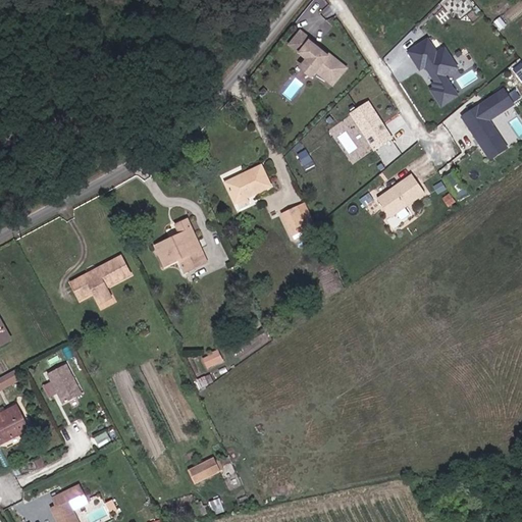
[(305,58),(298,68),(312,79),(316,72),(334,87),(350,66),(300,29),(288,45),(305,58)]
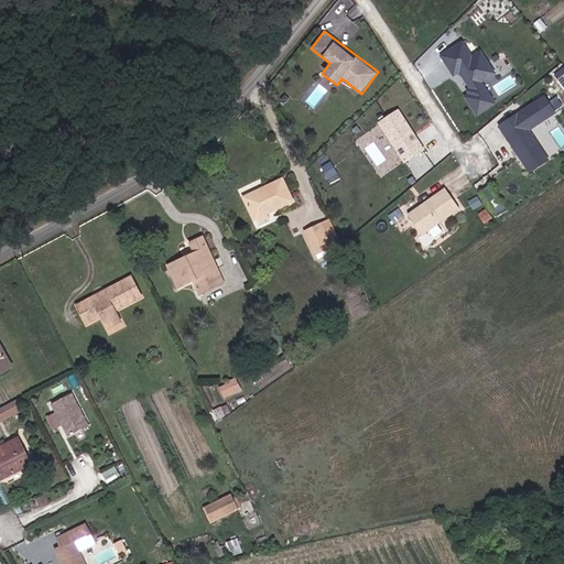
[(477,116),(497,104),(483,82),(497,73),(481,49),(473,54),(464,39),(442,53),(466,91),(463,94),(477,116)]
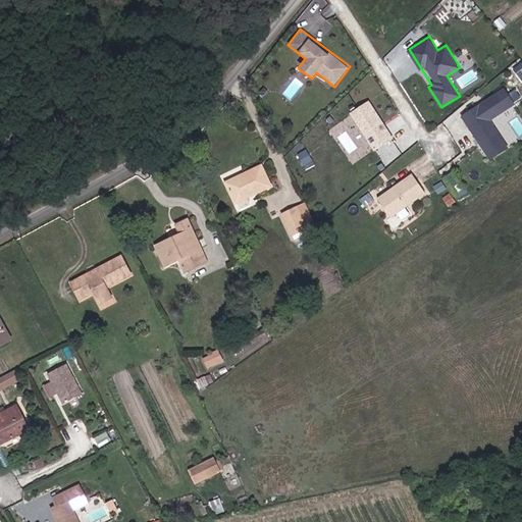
[(488,161),(509,149),(491,119),(516,105),(506,88),(461,114),(488,161)]
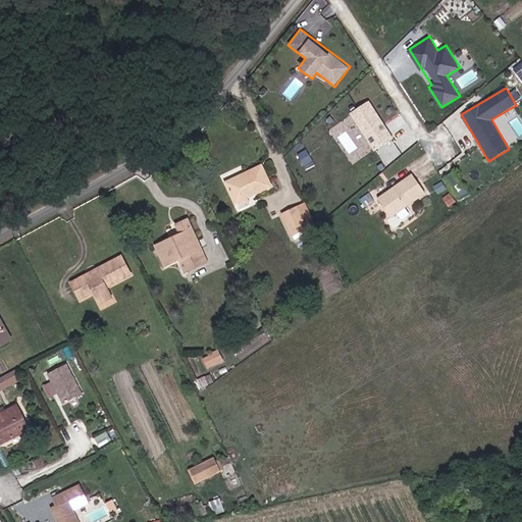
[(370,100),(350,112),(364,136),(359,139),(367,153),(394,137),(370,100)]
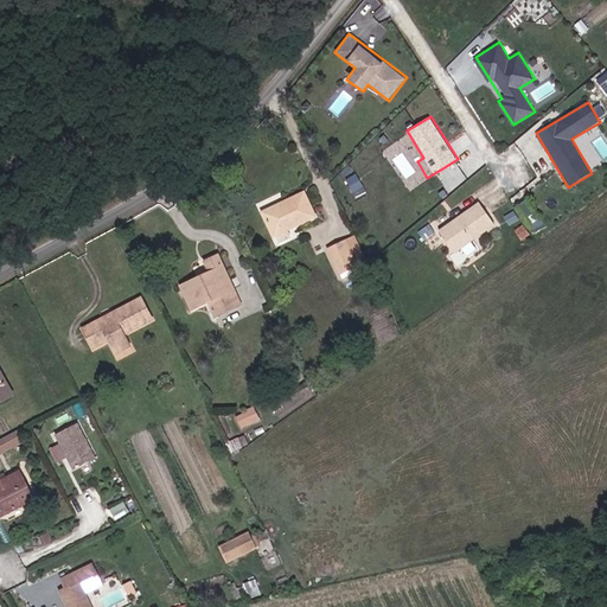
[(590,136),(576,146),(592,170),(606,161),(590,136)]
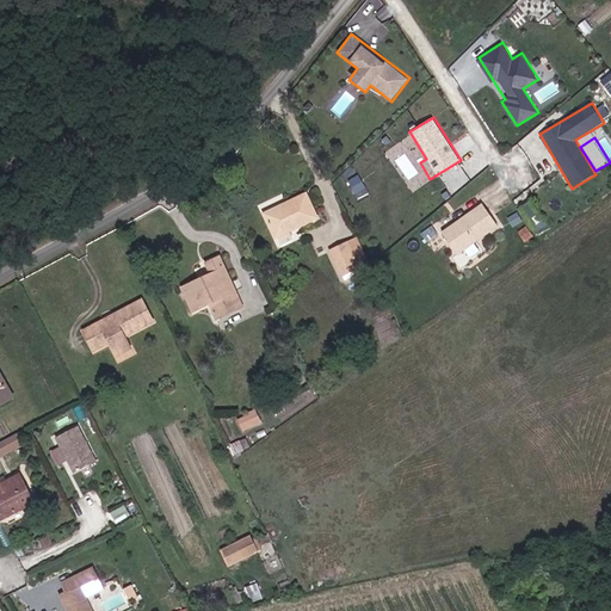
[(276,238),(316,218),(306,195),(265,215),(276,238)]
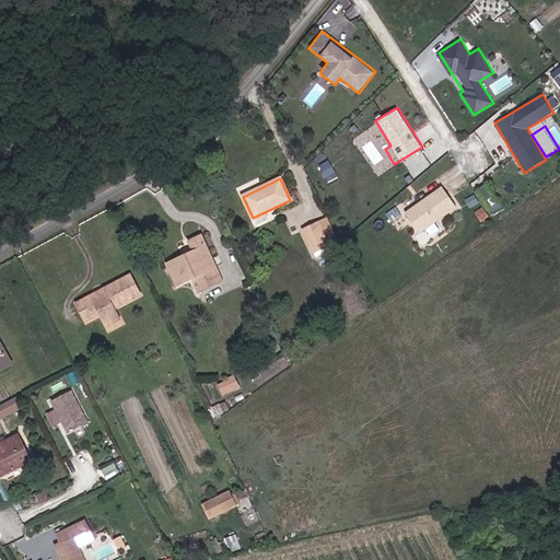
[(443,184),(405,212),(420,233),(430,225),(431,228),(459,206),(443,184)]
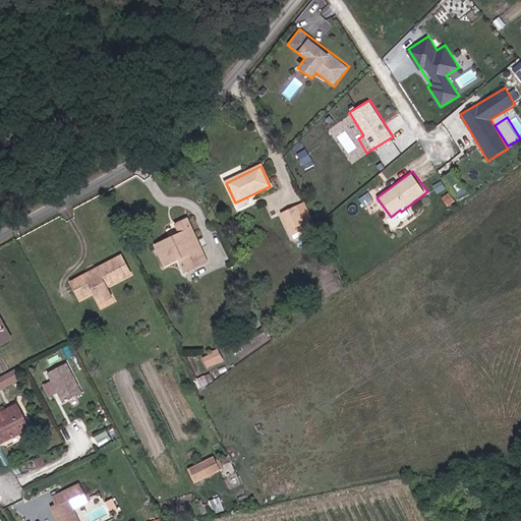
[(313,225),(304,204),(282,215),(291,235),(313,225)]
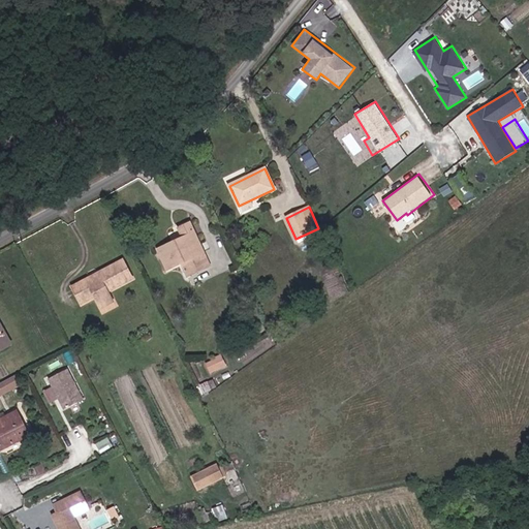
[(210,266),(190,223),(179,228),(183,239),(158,250),(167,270),(182,263),(187,276),(210,266)]
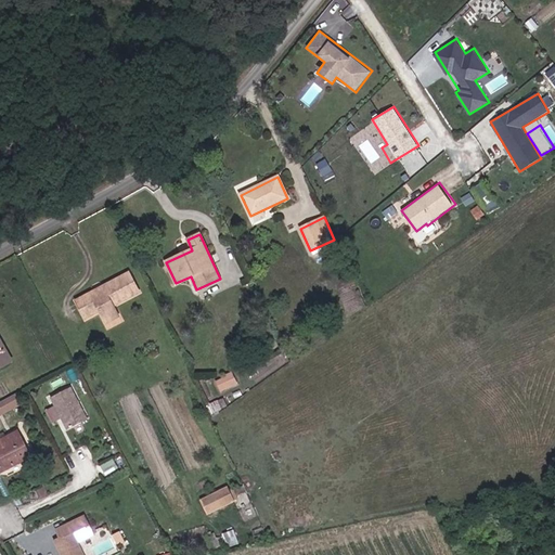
[(113,307),(139,293),(128,273),(76,301),(85,319),(100,311),(106,323),(118,317),(113,307)]
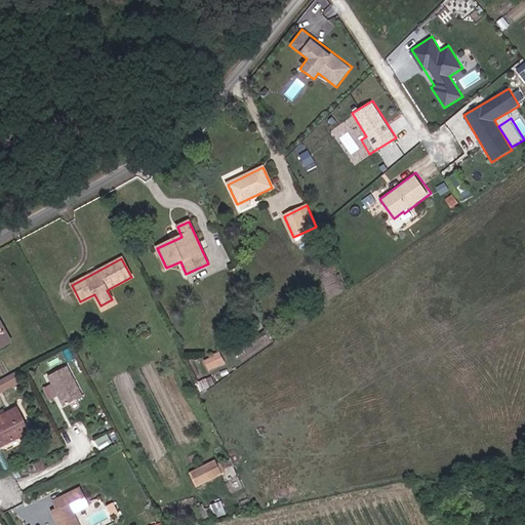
[(0,348),(11,341),(0,322),(0,348)]
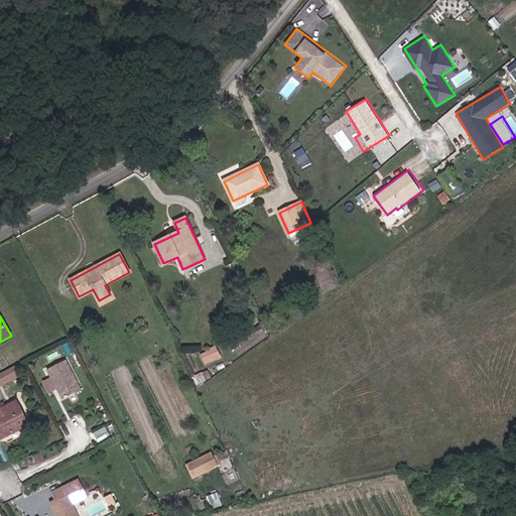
[(205,364),(220,357),(216,347),(210,350),(211,351),(201,355),(205,364)]
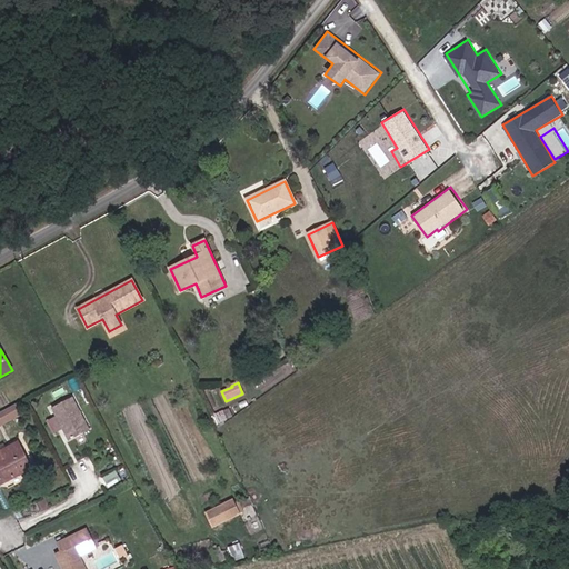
[(89,430),(72,398),(52,408),(69,441),(89,430)]
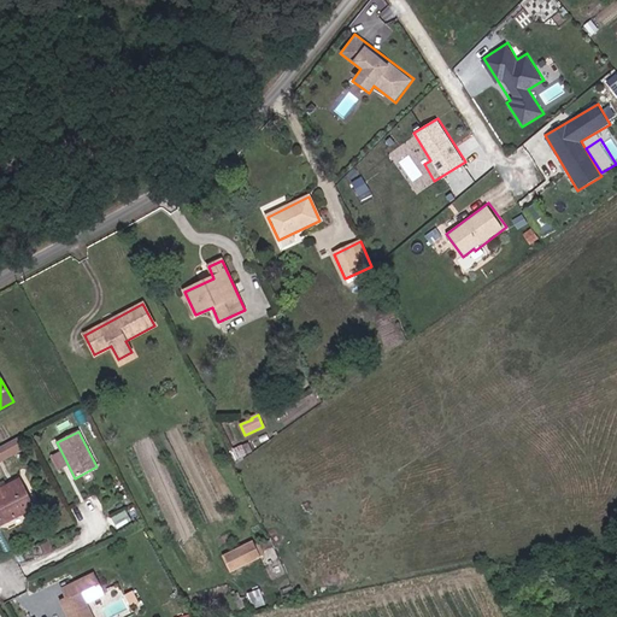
[(0,462),(23,450),(17,439),(0,447),(0,462)]
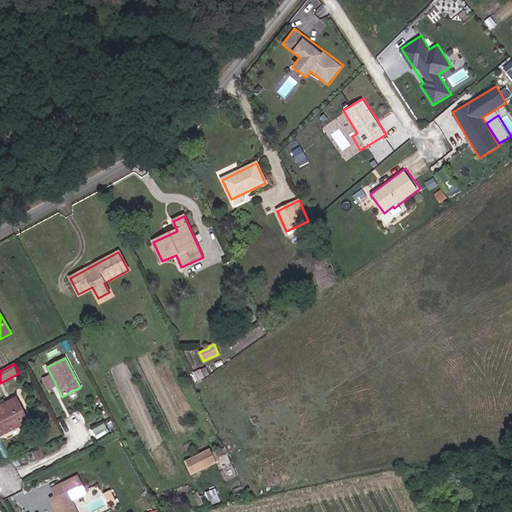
[(0,435),(28,421),(16,399),(5,404),(6,406),(0,409),(0,435)]
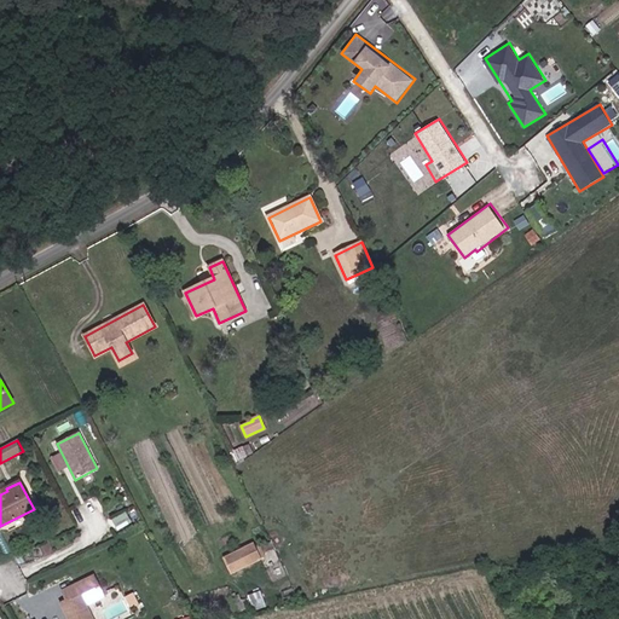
[(231,573),(260,559),(253,544),(225,559),(231,573)]
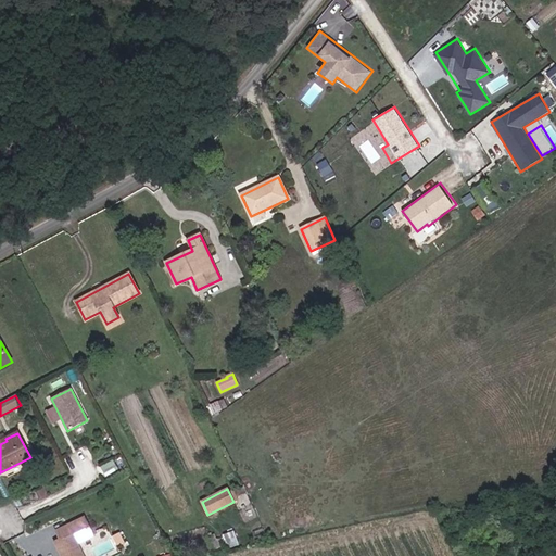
[(83,555),(76,543),(93,535),(85,517),(57,531),(60,539),(53,542),(60,555),(83,555)]
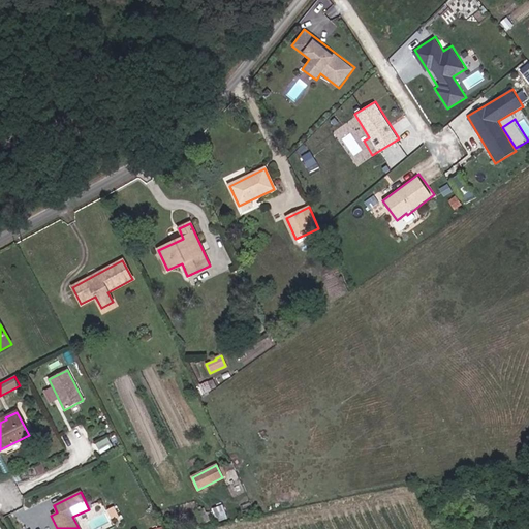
[(227,518),(223,506),(212,510),(216,522),(227,518)]
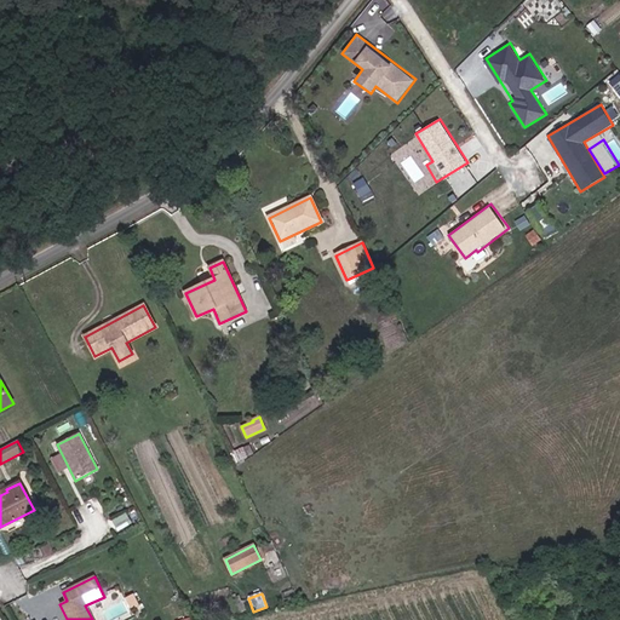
[(246,610),(240,596),(233,598),(239,613),(246,610)]
